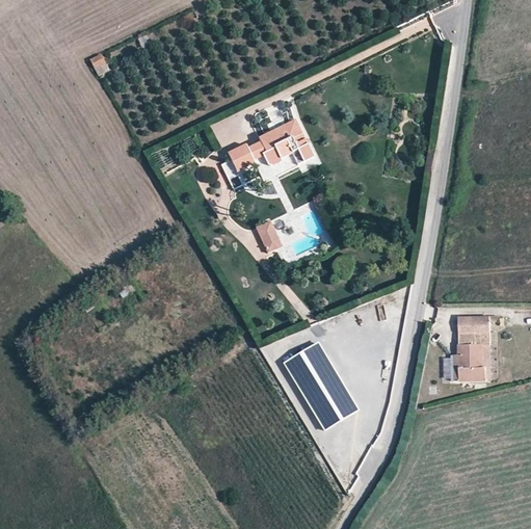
[(88,57),(94,67),(106,59),(101,51),(88,57)]
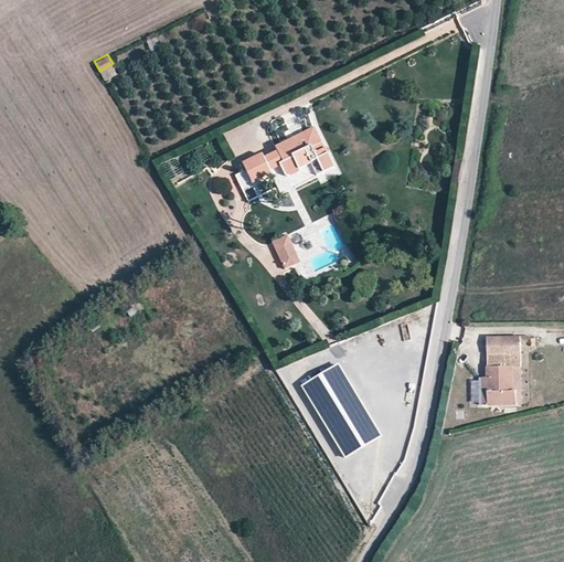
[(277,161),(285,175),(310,162),(316,173),(333,165),(325,145),(322,146),(312,126),(300,133),(301,136),(294,140),(293,136),(274,146),(275,149),(280,160),(277,161)]
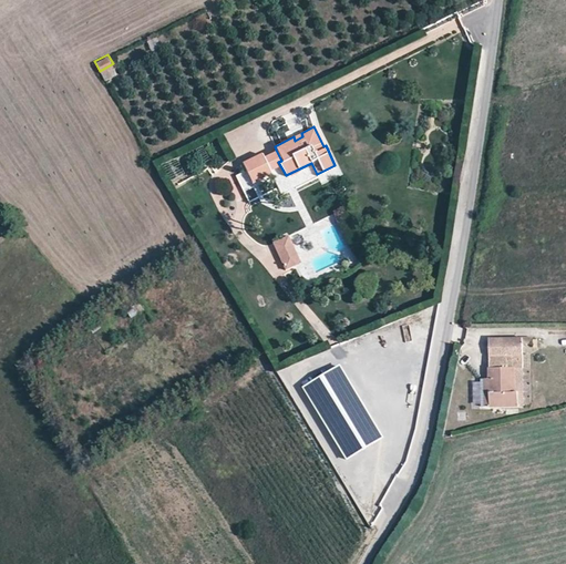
[(246,166),(253,181),(270,171),(264,155),(263,152),(244,161),(246,166)]
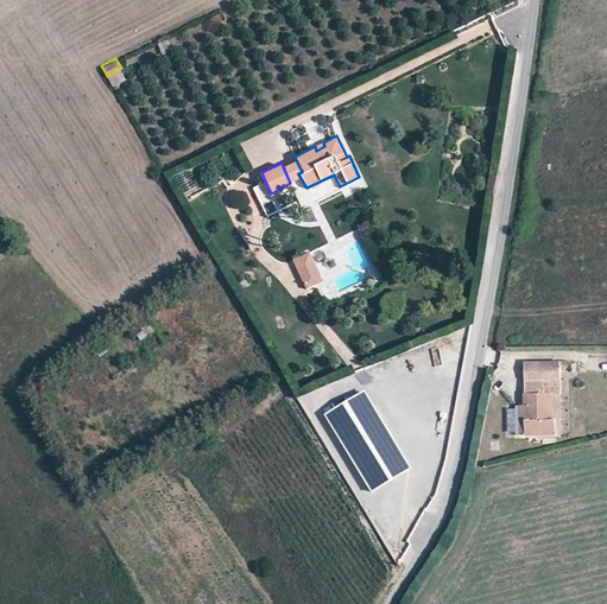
[(258,199),(267,196),(261,180),(252,184),(258,199)]
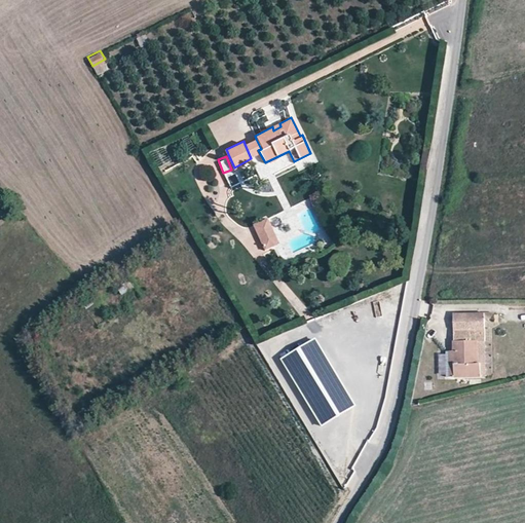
[(267,217),(253,224),(265,248),(278,240),(267,217)]
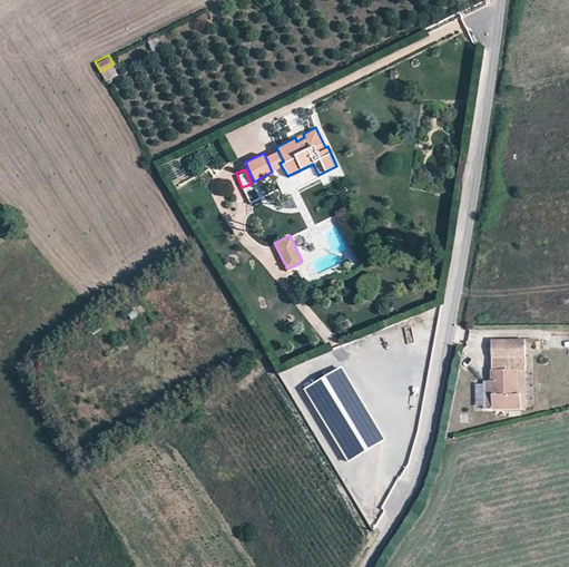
[(491,336),(490,353),(523,353),(523,343),(523,336),(491,336)]
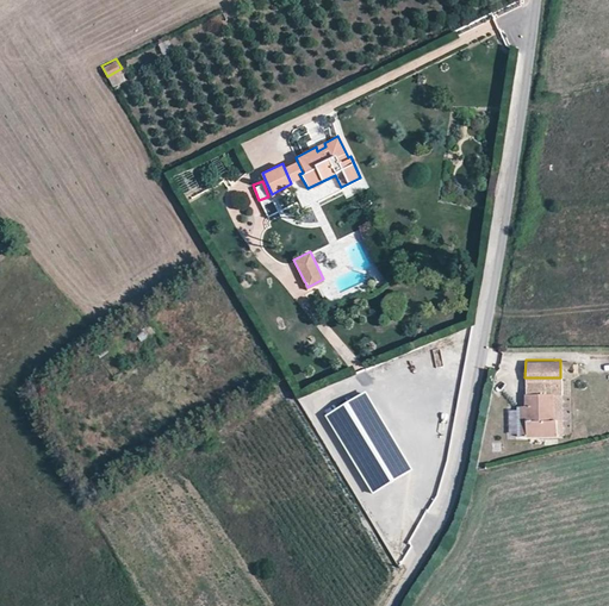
[(553,392),(560,392),(560,378),(524,378),(524,392),(553,392)]
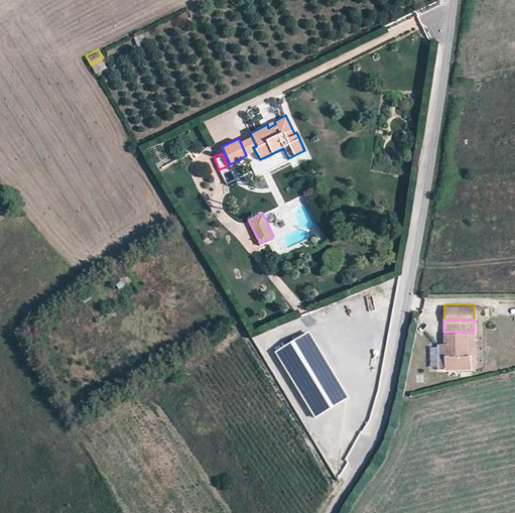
[(307,331),(276,350),(314,414),(346,395),(307,331)]
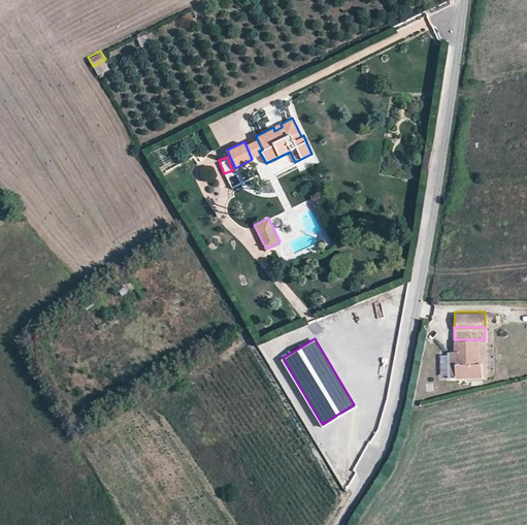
[(450,350),(451,375),(455,375),(455,376),(481,375),(481,362),(479,362),(479,339),(454,339),(454,350),(450,350)]
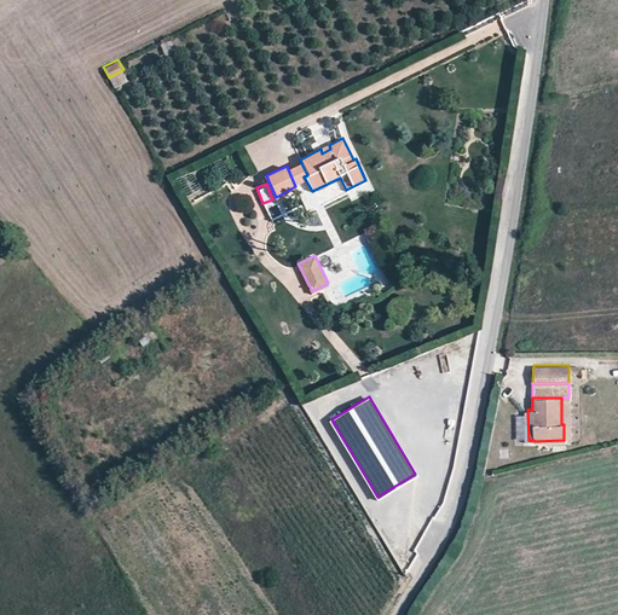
All buildings are outlined.
